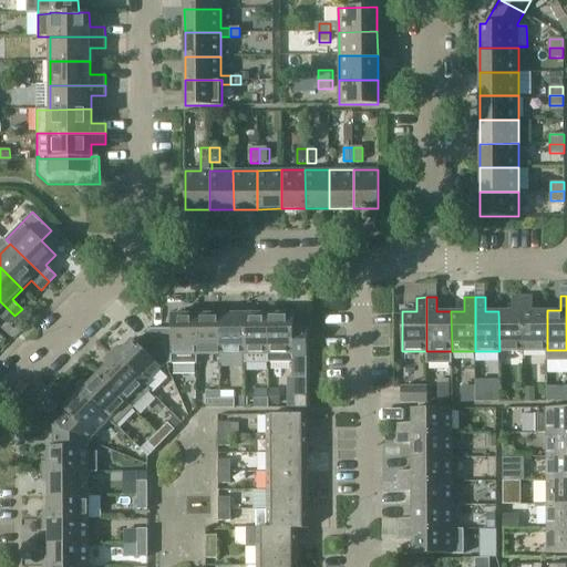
[(498,311),(500,351),(524,351),(523,297),(512,297),(512,311),(498,311)]
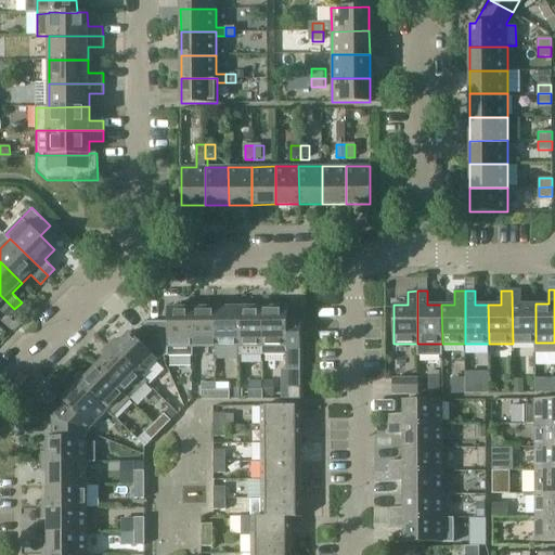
[(536,343),(536,304),(521,305),(521,291),(512,291),(513,344),(536,343)]
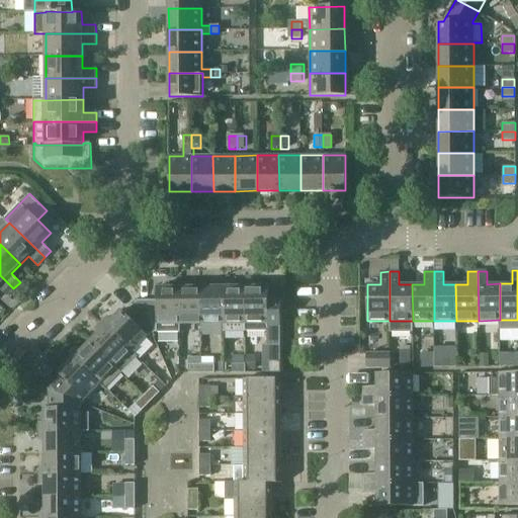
[(0,275),(0,289),(6,295),(13,288),(0,275)]
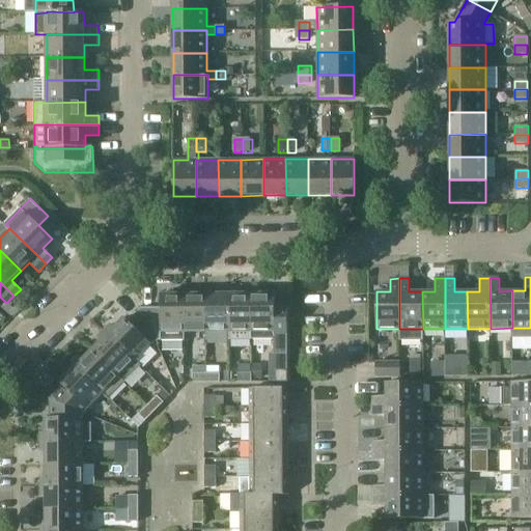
[(185,340),(185,333),(184,333),(184,289),(174,289),(174,295),(161,295),(161,308),(142,308),(141,309),(155,342),(162,340),(185,340)]
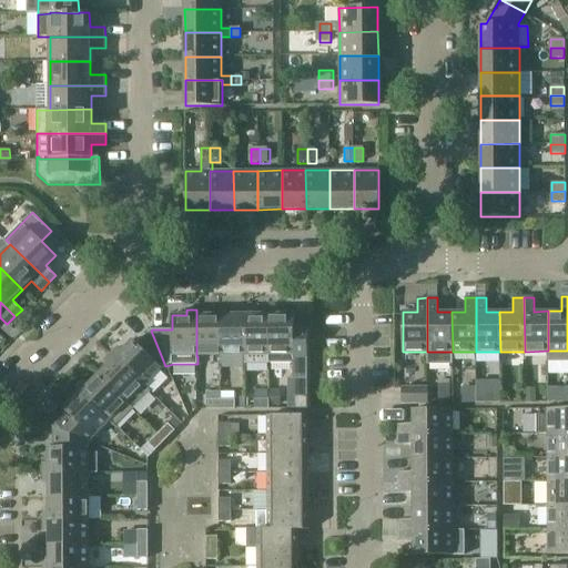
[(221,356),(221,315),(206,315),(206,310),(196,310),(196,356),(198,356),(221,356)]
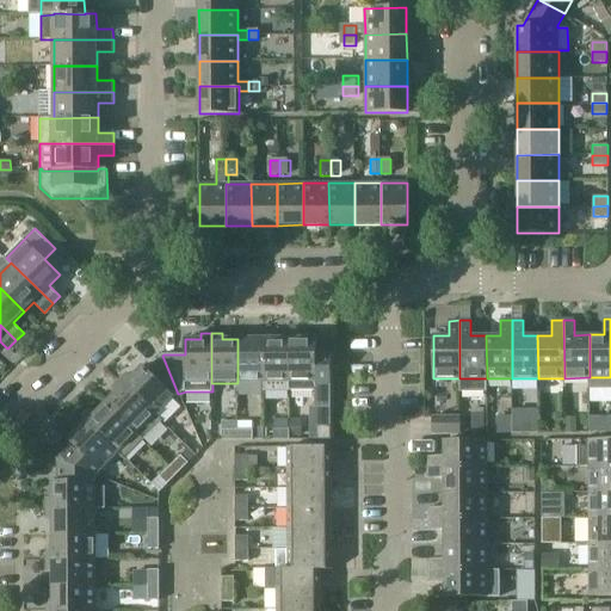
[(238,339),(238,383),(265,383),(264,333),(252,333),(252,339),(238,339)]
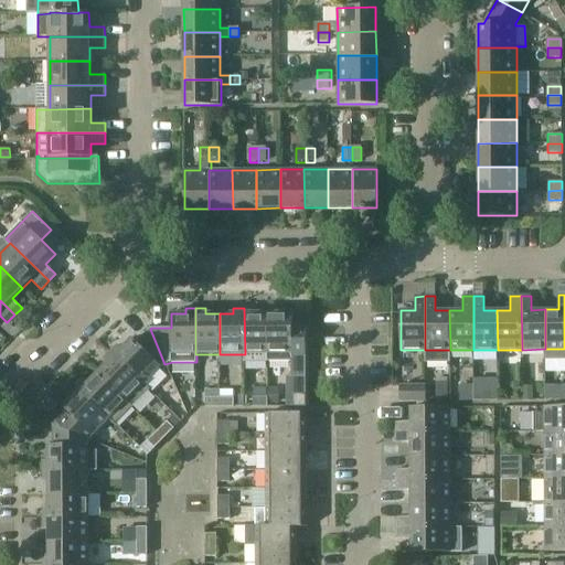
[(267,360),(267,313),(254,313),(254,308),(244,308),(245,354),(245,360),(267,360)]
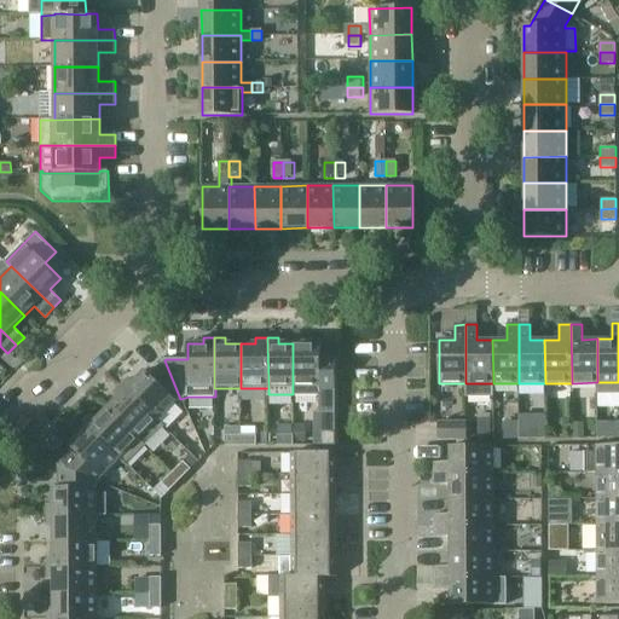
[(334,394),(334,365),(320,365),(319,337),(307,337),(307,343),(293,343),(293,394),(334,394)]
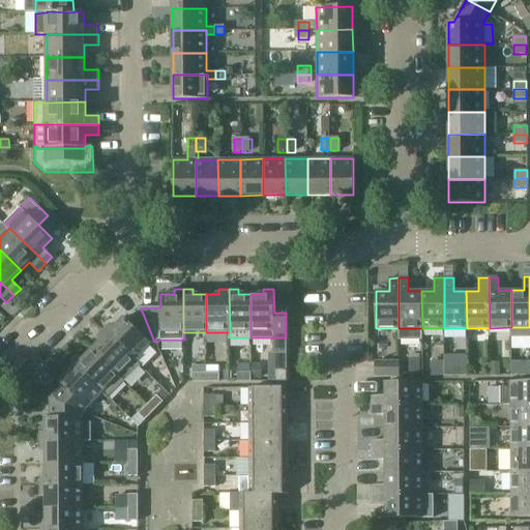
[(154,342),(141,308),(128,321),(125,317),(115,327),(112,323),(104,331),(134,360),(135,359),(150,344),(154,342)]
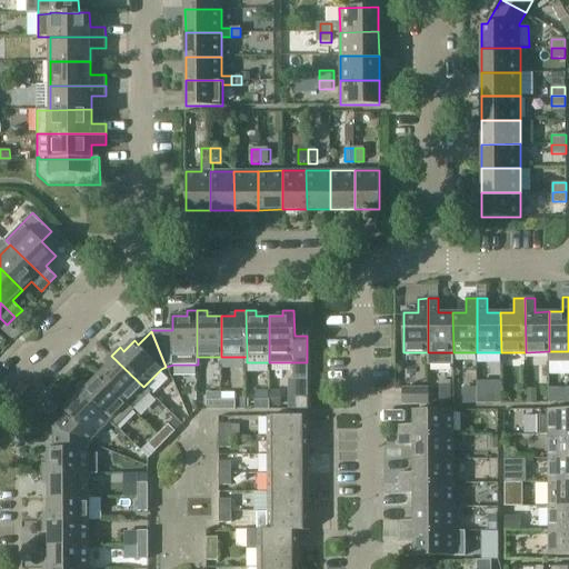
[(99,376),(133,410),(151,392),(145,386),(143,387),(111,356),(106,361),(109,366),(99,376)]
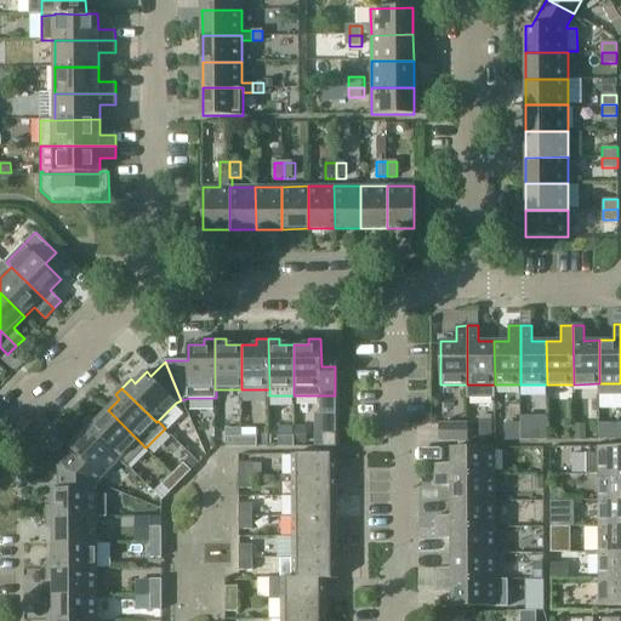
[(146,448),(108,410),(98,421),(95,416),(85,426),(120,460),(121,457),(129,465),(146,448)]
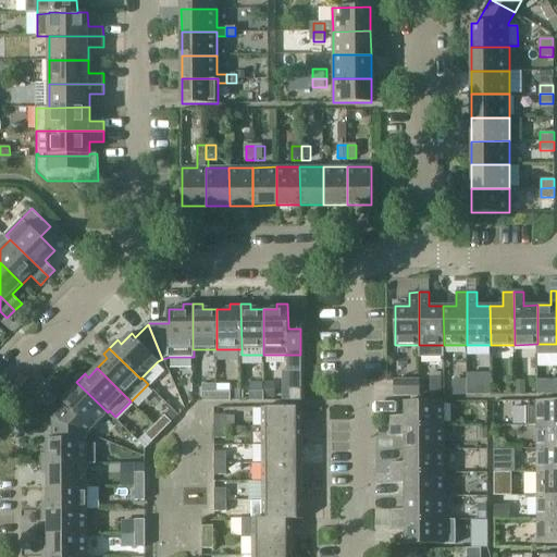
[(395,396),(419,395),(419,380),(395,380),(395,396)]
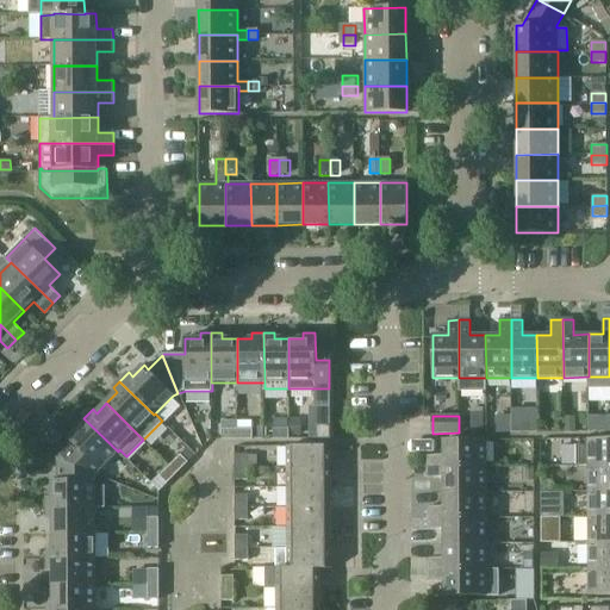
[(577,431),(577,416),(564,416),(564,424),(564,431),(577,431)]
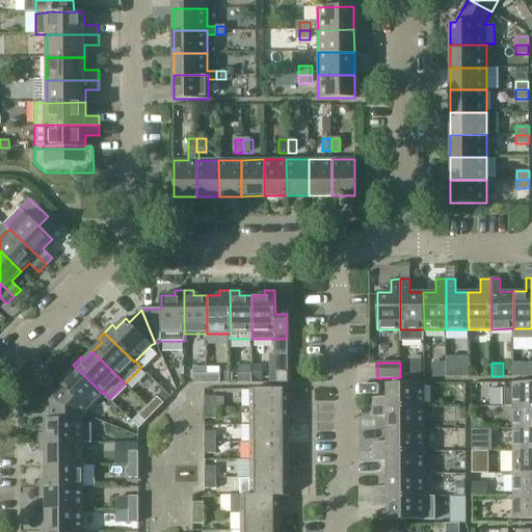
[(103,394),(73,365),(67,370),(70,374),(61,383),(64,387),(52,401),(52,402),(85,416),(88,408),(103,394)]
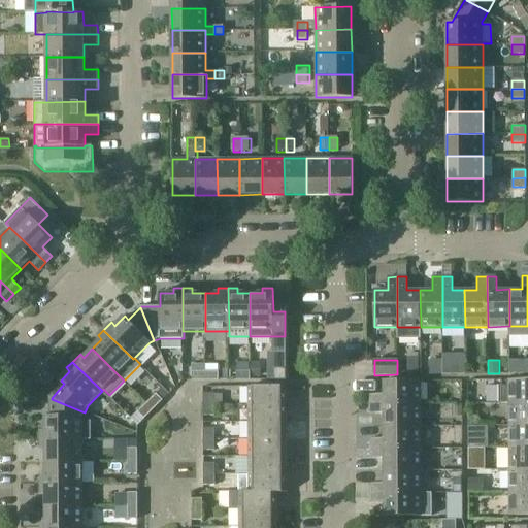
[(274,380),(286,380),(285,368),(274,368),(274,380)]
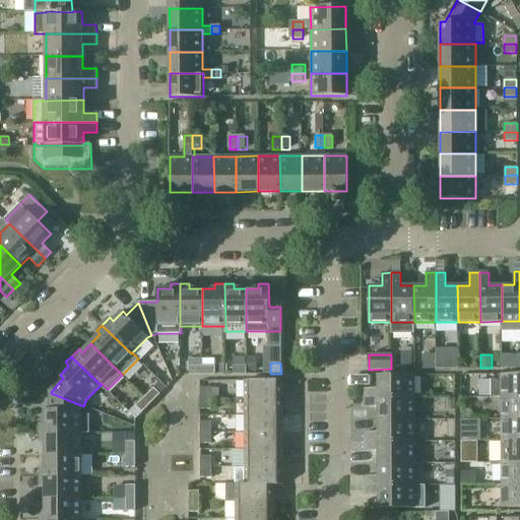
[(233,374),(247,374),(247,365),(233,365),(233,374)]
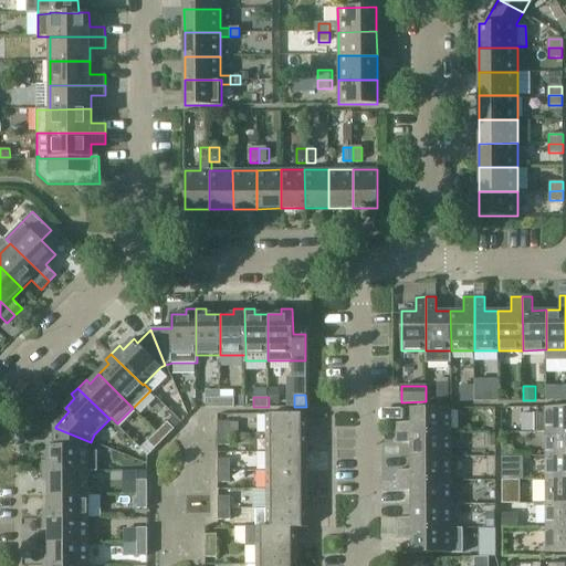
[(546,432),(565,431),(565,407),(546,407),(546,432)]
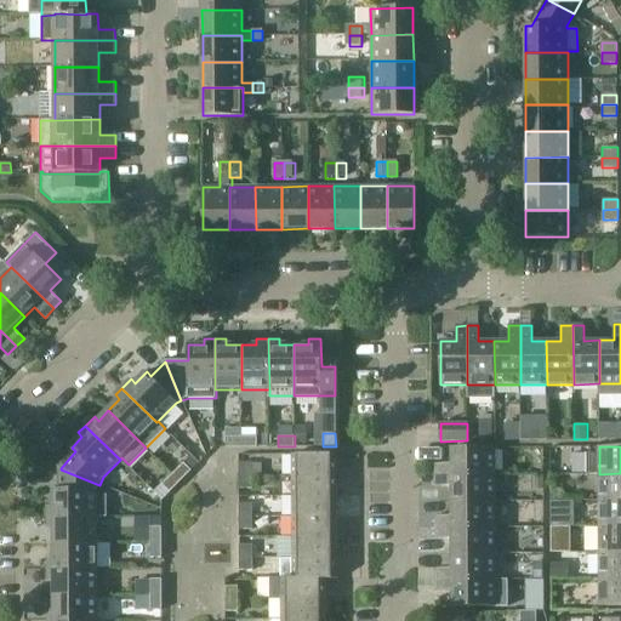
[(436,476),(494,474),(494,448),(451,448),(451,465),(436,465),(436,476)]
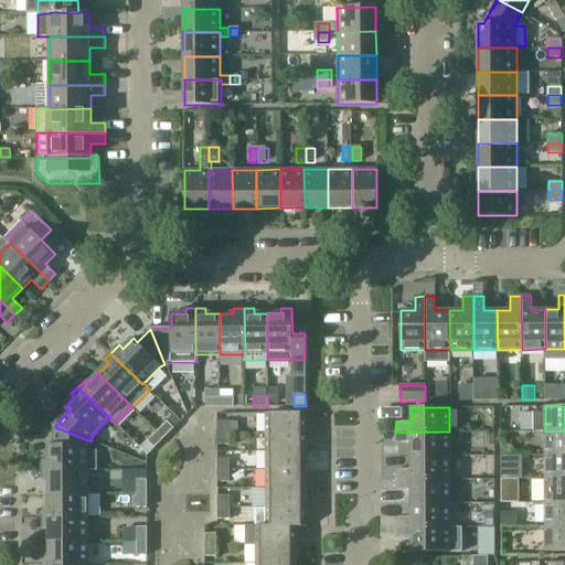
[(305,413),(266,413),(266,433),(306,432),(305,413)]
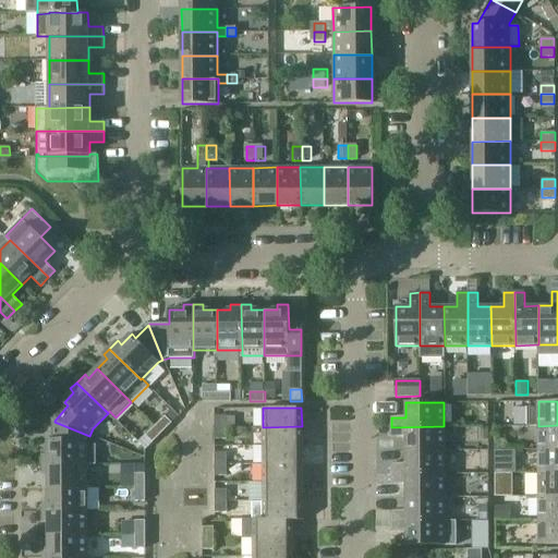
[(215,427),(227,427),(227,415),(215,415),(215,427)]
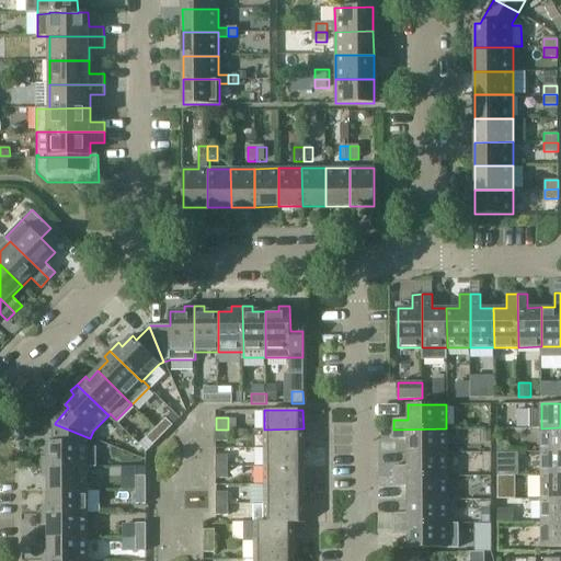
[(172,424),(167,419),(156,428),(162,435),(172,424)]
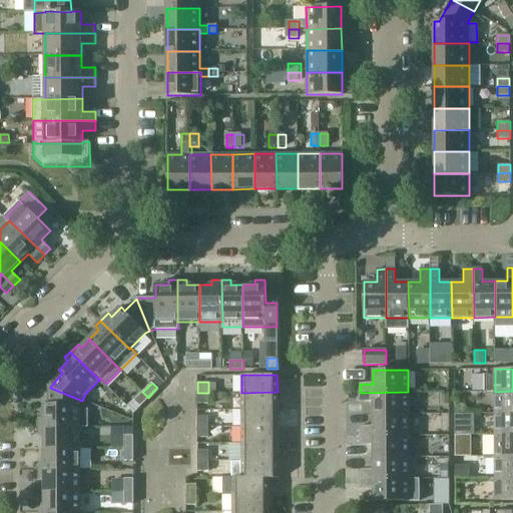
[(88,408),(80,408),(80,405),(82,401),(50,388),(49,405),(44,405),(44,418),(40,418),(40,427),(80,427),(88,427),(88,408)]
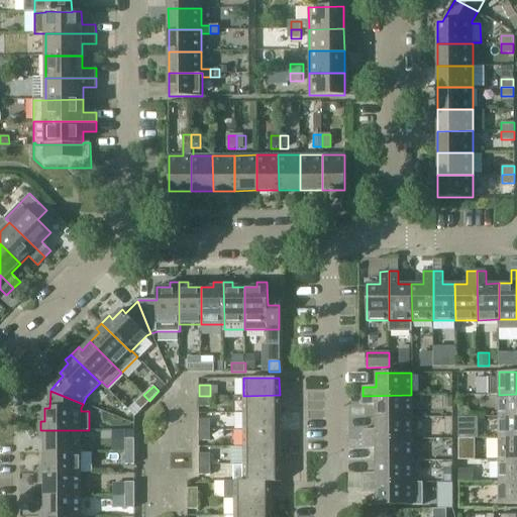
[(499,415),(516,415),(516,394),(499,395),(499,415)]
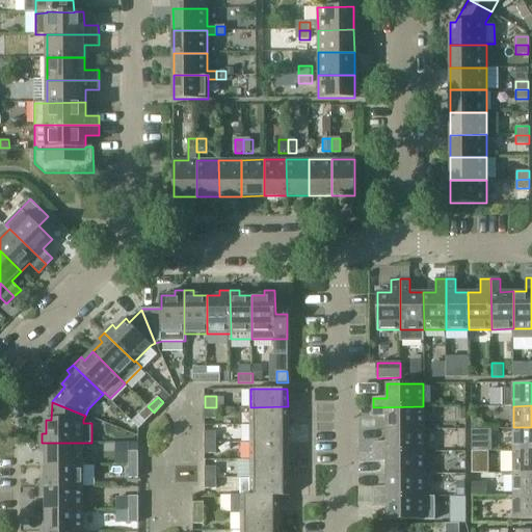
[(139,416),(144,421),(154,413),(148,406),(139,416)]
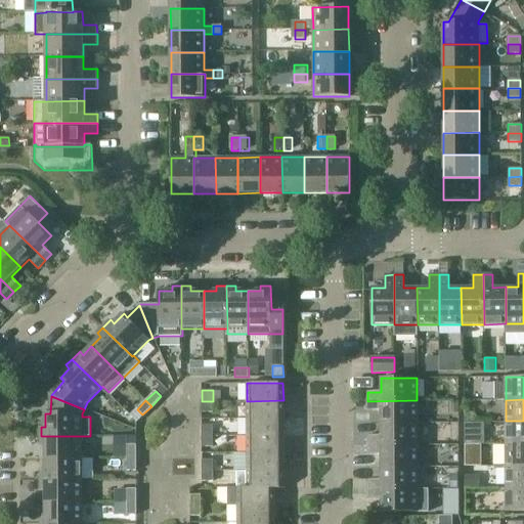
[(247,418),(284,418),(284,400),(247,401),(247,418)]
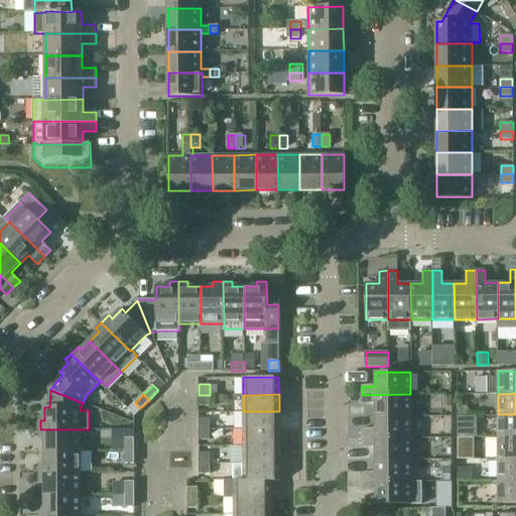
[(375,415),(411,415),(410,394),(362,395),(362,404),(375,403),(375,415)]
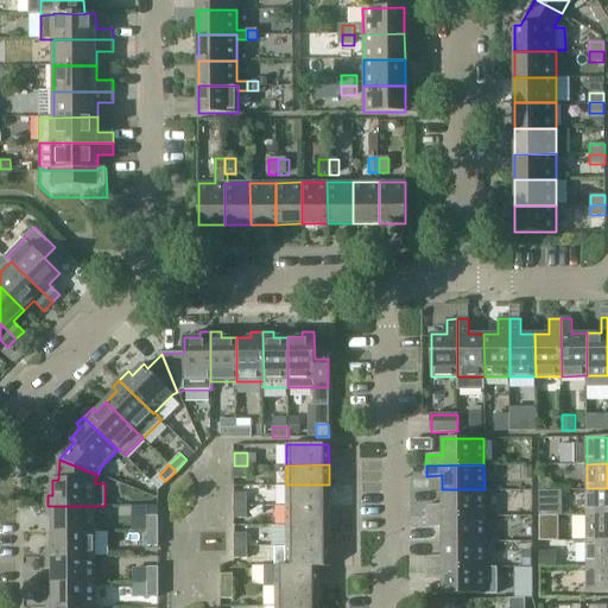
[(247,466),(234,466),(234,477),(247,477),(247,466)]
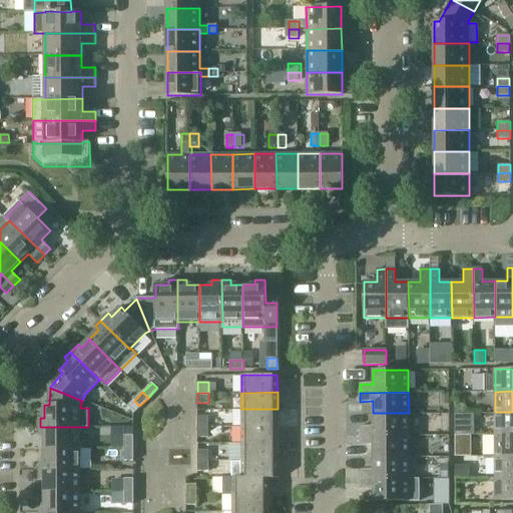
[(464,404),(454,404),(454,413),(464,413),(464,404)]
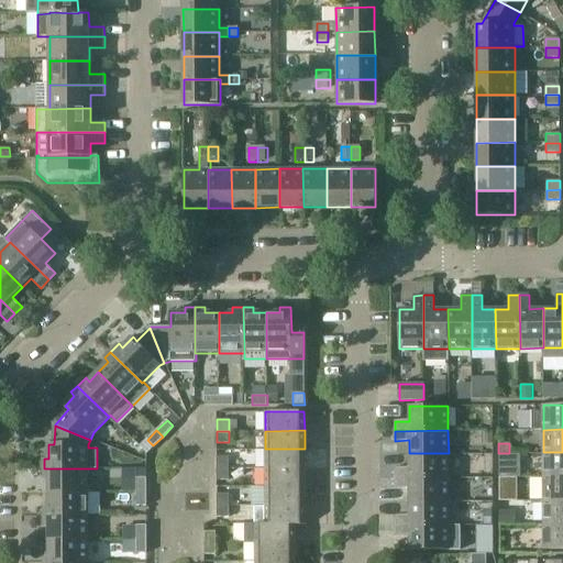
[(265,467),(305,467),(305,449),(265,449),(265,467)]
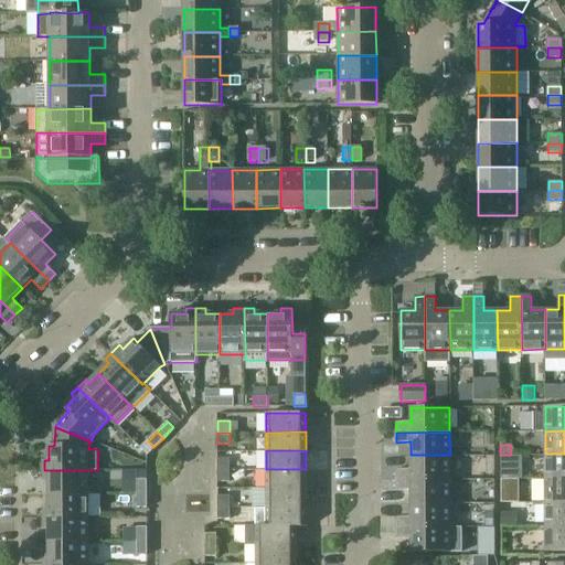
[(545,478),(564,477),(564,454),(545,454),(545,478)]
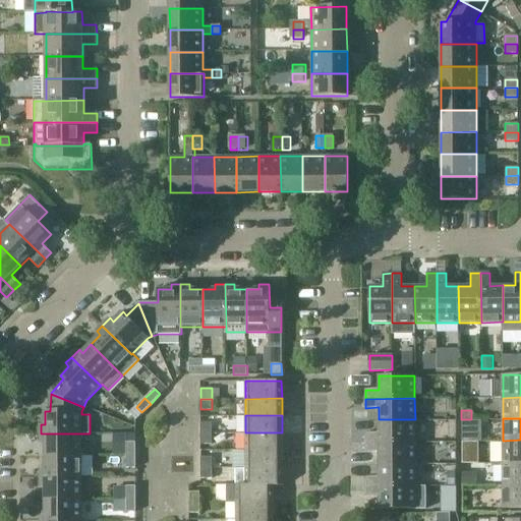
[(415,419),(379,419),(379,433),(365,433),(365,442),(415,442),(415,419)]
